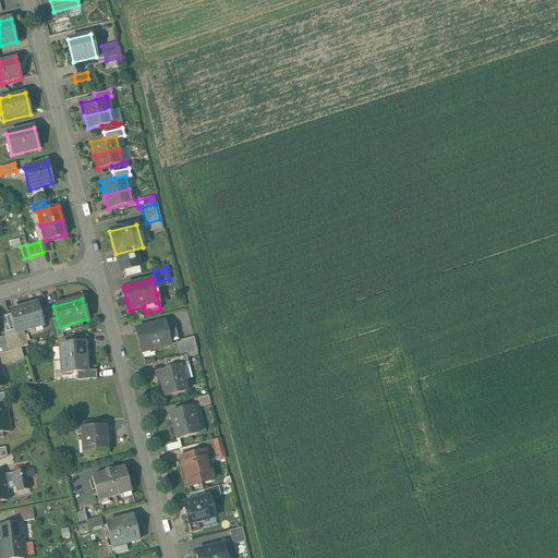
[(126,300),(118,302),(121,315),(122,315),(121,308),(129,306),(126,300)]
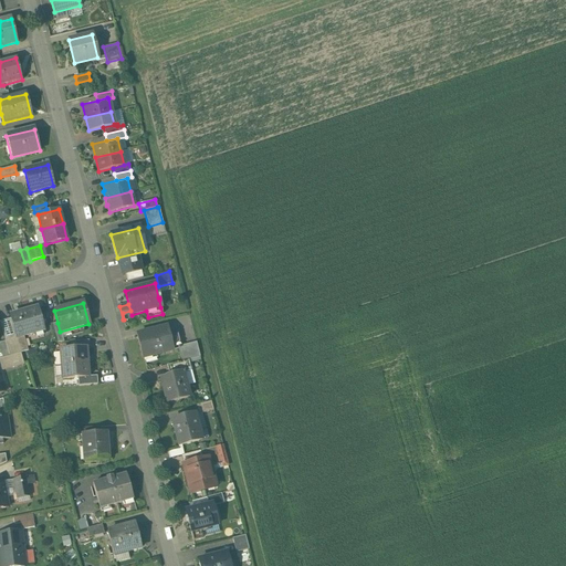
[(37,308),(10,316),(17,338),(34,333),(33,333),(42,331),(43,331),(37,308)]
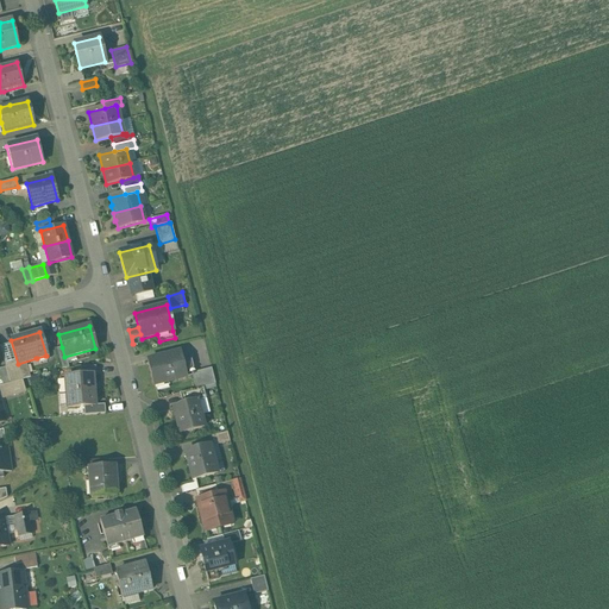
[(62,347),(55,349),(60,369),(68,369),(64,357),(62,347)]
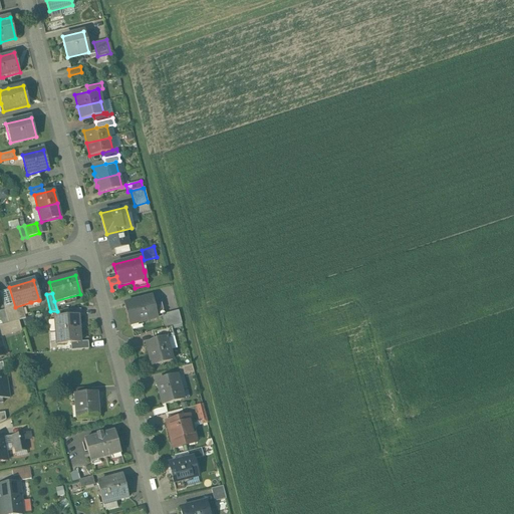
[(152,297),(123,304),(130,325),(157,318),(152,297)]
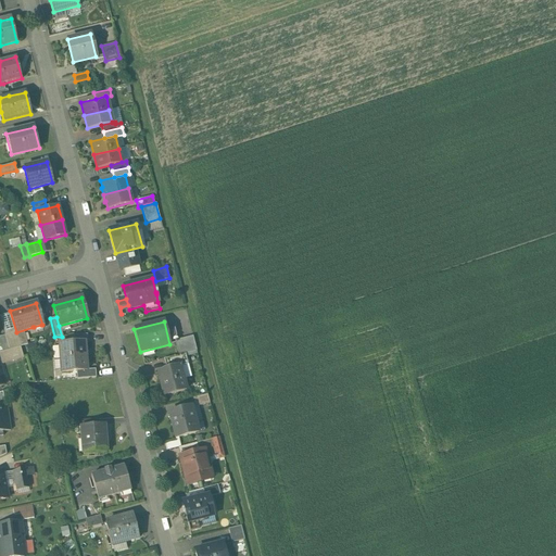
[(13,331),(4,333),(4,336),(9,350),(17,348),(13,331)]
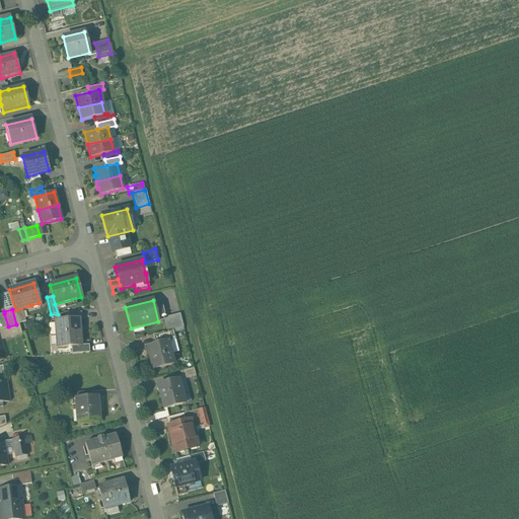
[(81,312),(68,313),(68,320),(78,319),(78,320),(81,320),(81,312)]
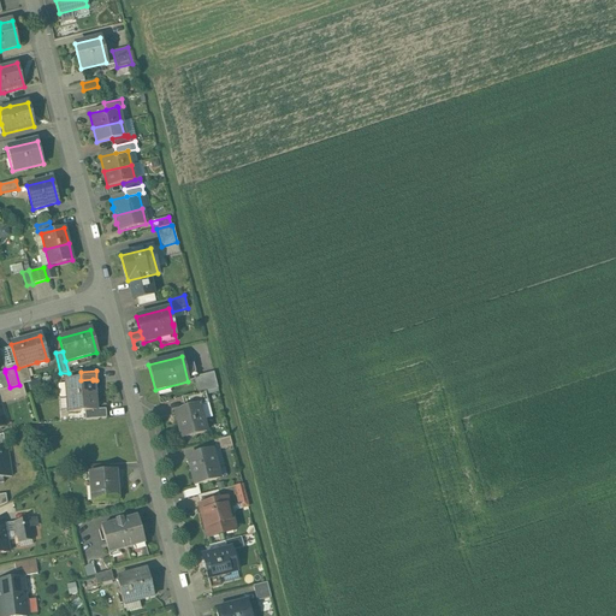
[(5,372),(0,372),(0,384),(1,390),(10,388),(5,372)]
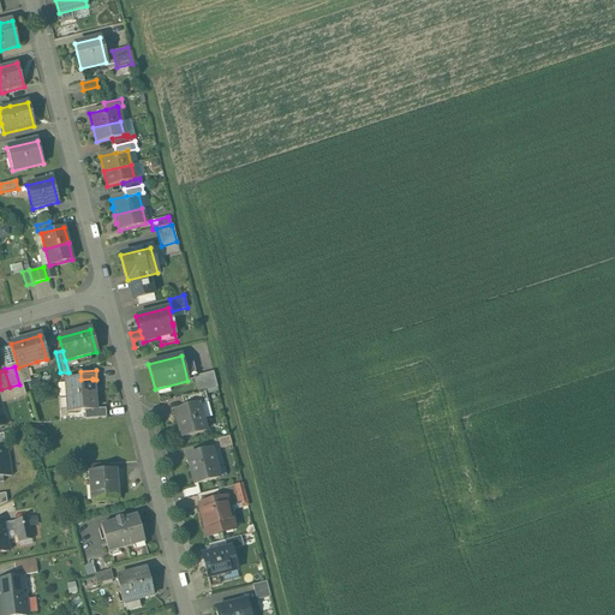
[(213,371),(193,377),(197,393),(204,392),(218,388),(213,371)]
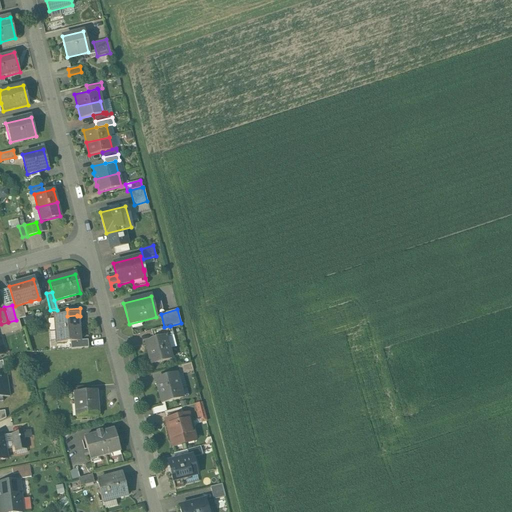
[(67,316),(54,317),(55,330),(78,328),(77,316),(77,315),(67,316)]
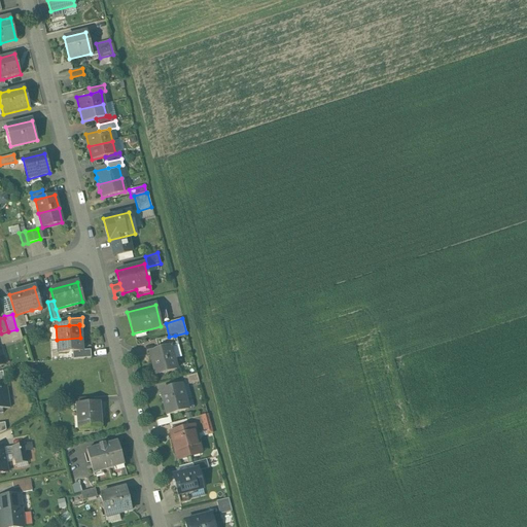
[(1,334),(0,334),(0,340),(1,345),(22,340),(19,328),(16,329),(1,334)]
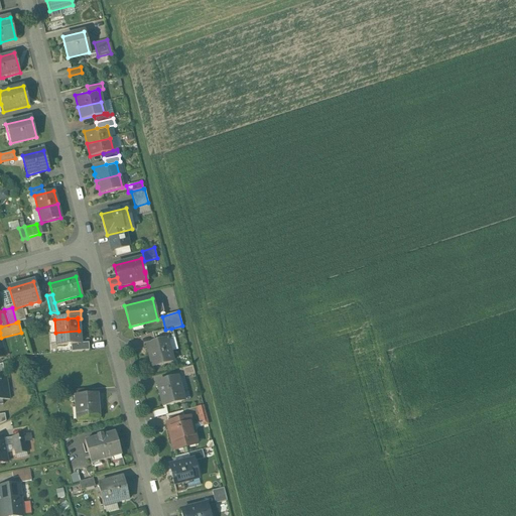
[(165,330),(152,334),(154,343),(166,340),(174,338),(171,329),(165,330)]
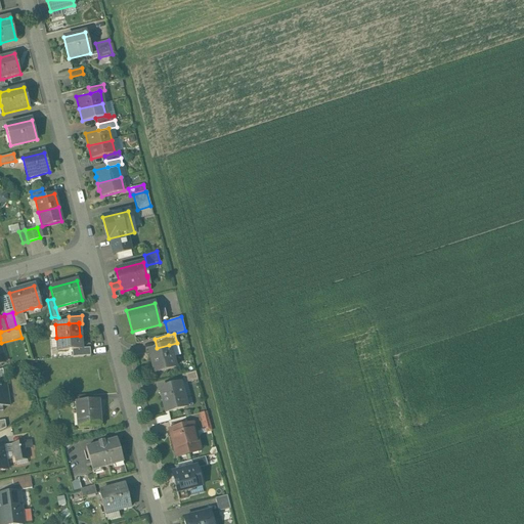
[(80,336),(56,338),(57,351),(72,350),(81,349),(80,336)]
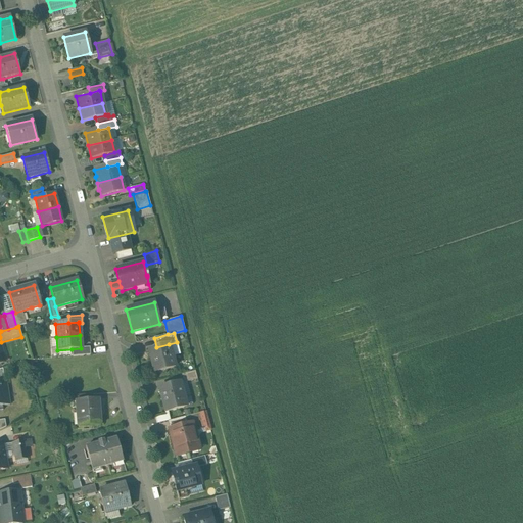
[(156,347),(155,347),(155,348),(149,350),(151,357),(150,358),(154,372),(175,367),(169,344),(156,347)]
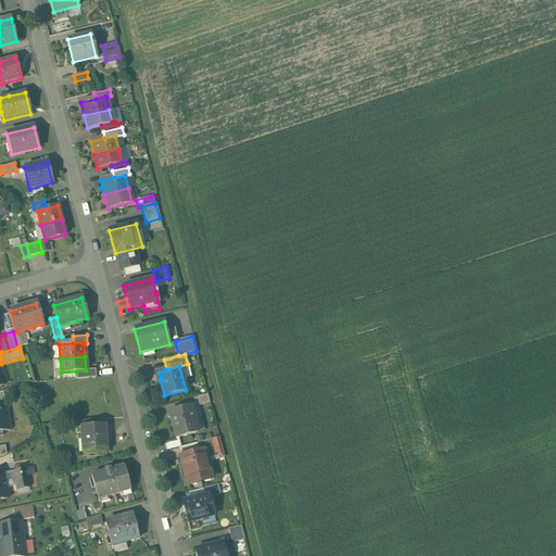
[(86,370),(76,371),(76,379),(96,378),(95,369),(86,370)]
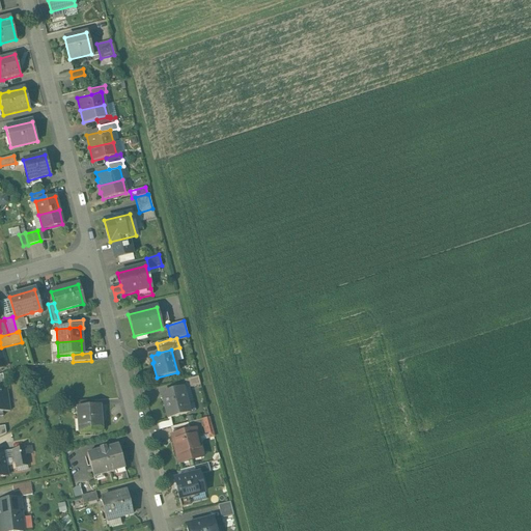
[(198,376),(184,381),(186,388),(200,385),(198,376)]
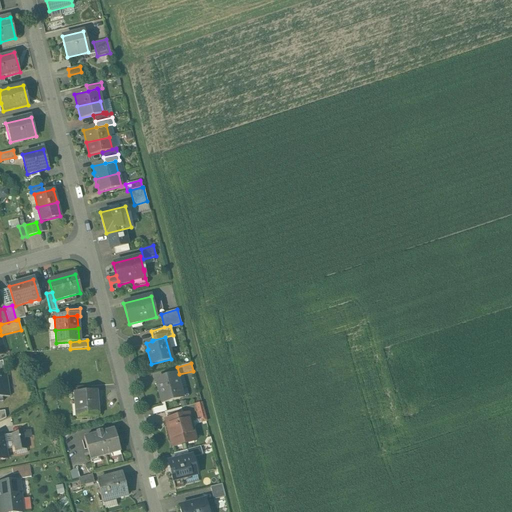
[(176,375),(155,380),(161,403),(182,398),(176,375)]
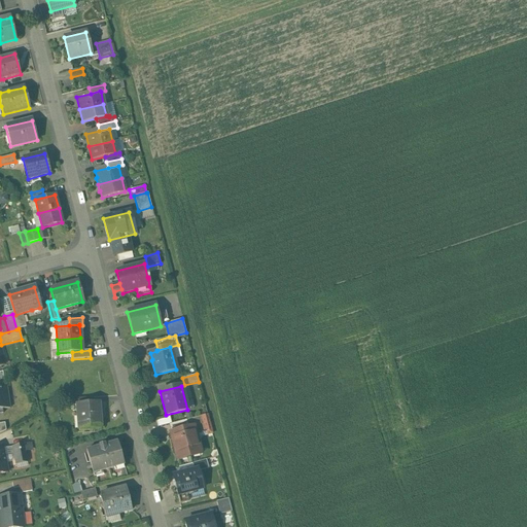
[(0,409),(10,408),(7,387),(0,387),(0,409)]
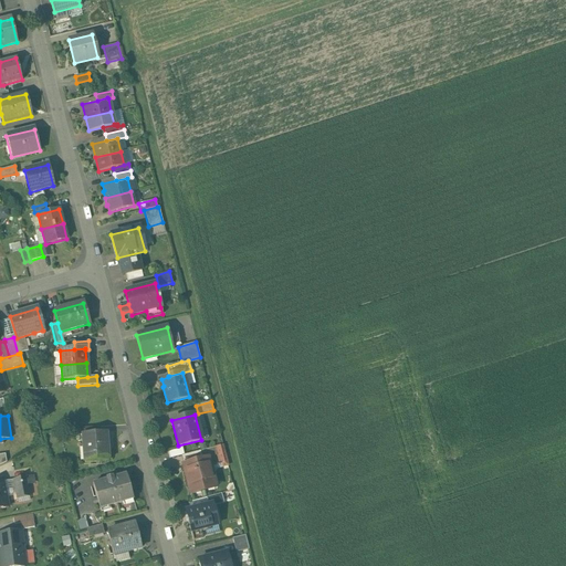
[(94,433),(82,435),(84,462),(108,461),(106,432),(94,433)]
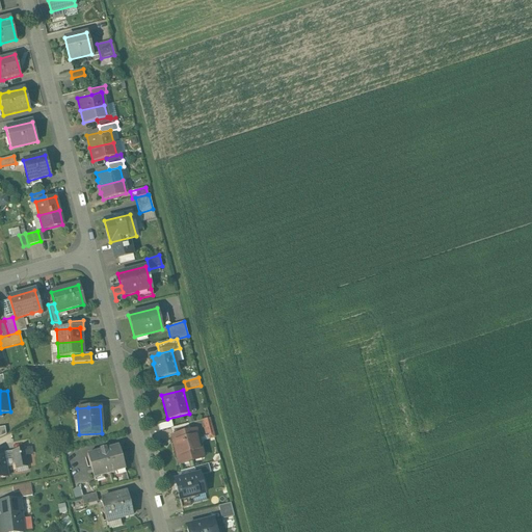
[(203,420),(188,424),(190,432),(194,431),(195,435),(206,432),(203,420)]
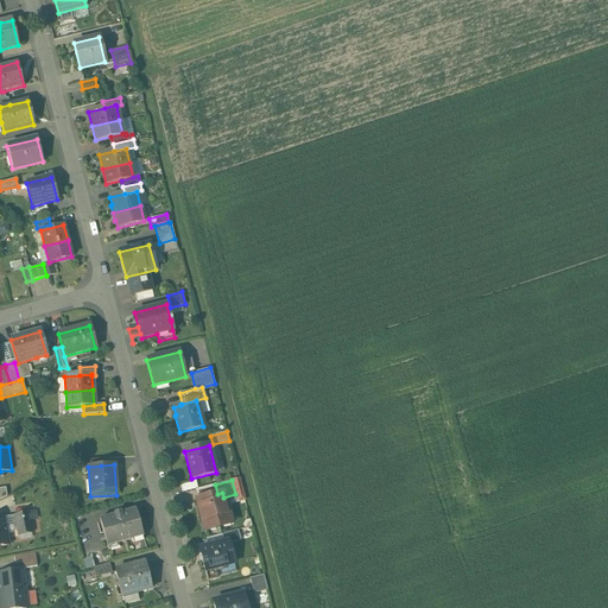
[(195,481),(181,485),(182,492),(197,488),(195,481)]
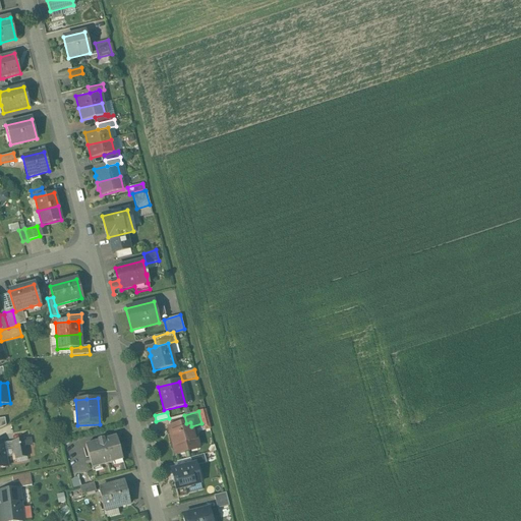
[(186,423),(177,426),(178,427),(169,429),(175,452),(196,447),(191,426),(190,422),(186,423)]
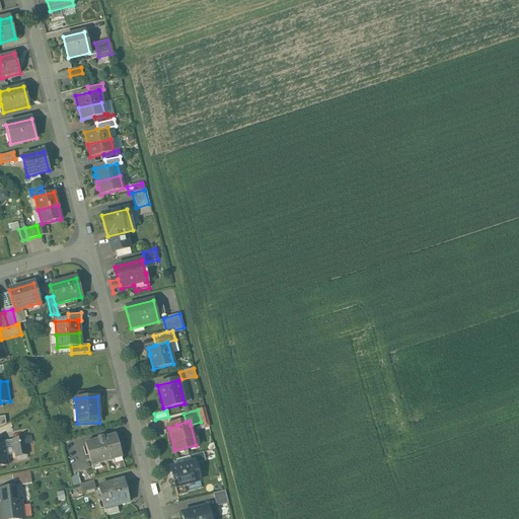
[(97,440),(85,443),(91,466),(122,458),(116,435),(102,438),(102,437),(96,439),(97,440)]
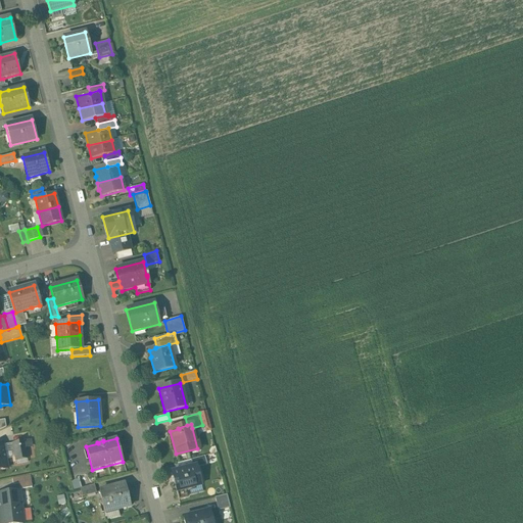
[(30,439),(12,443),(16,461),(27,459),(25,446),(31,445),(30,439)]
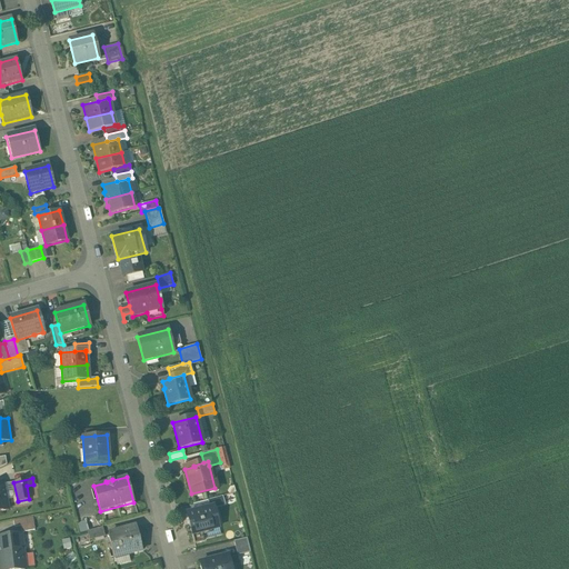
[(222,496),(207,500),(209,508),(213,507),(213,509),(225,506),(222,496)]
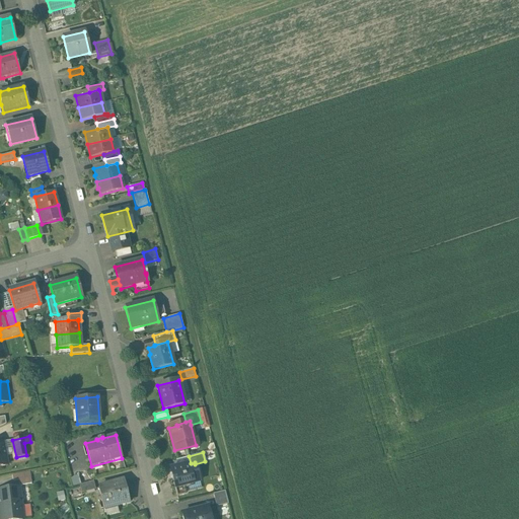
[(191,463),(170,468),(175,488),(183,486),(199,482),(195,464),(195,462),(191,463)]
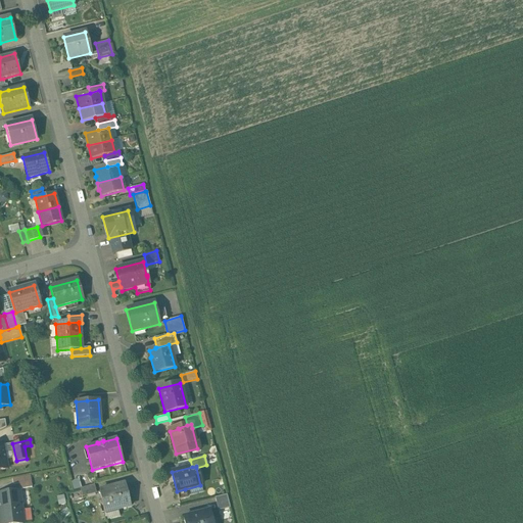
[(30,475),(12,478),(12,484),(18,483),(19,489),(32,487),(30,475)]
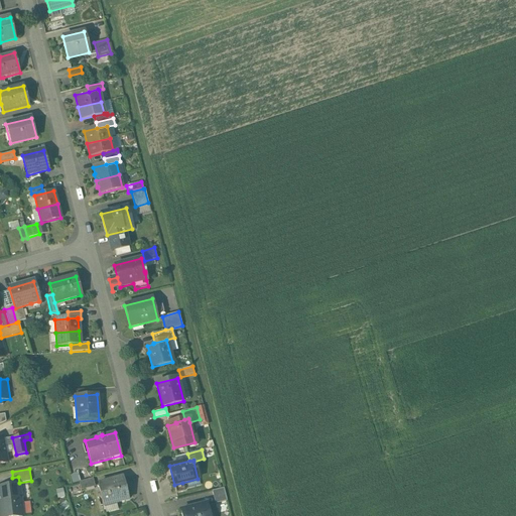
[(93,478),(79,482),(81,490),(95,487),(93,478)]
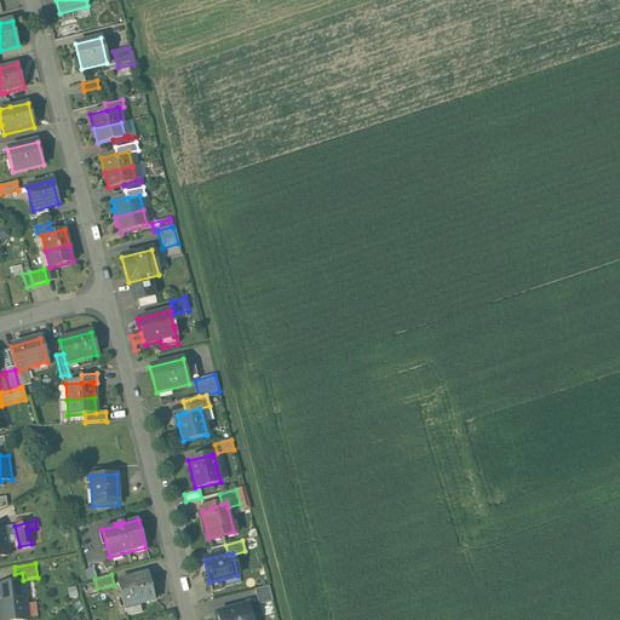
[(148,574),(118,581),(124,608),(154,601),(148,574)]
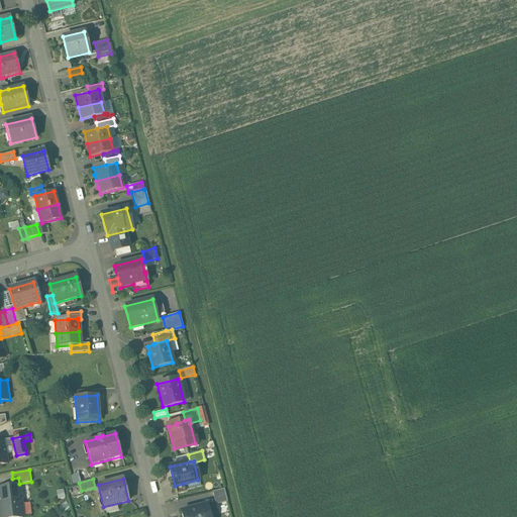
[(183,484),(175,486),(177,494),(185,491),(183,484)]
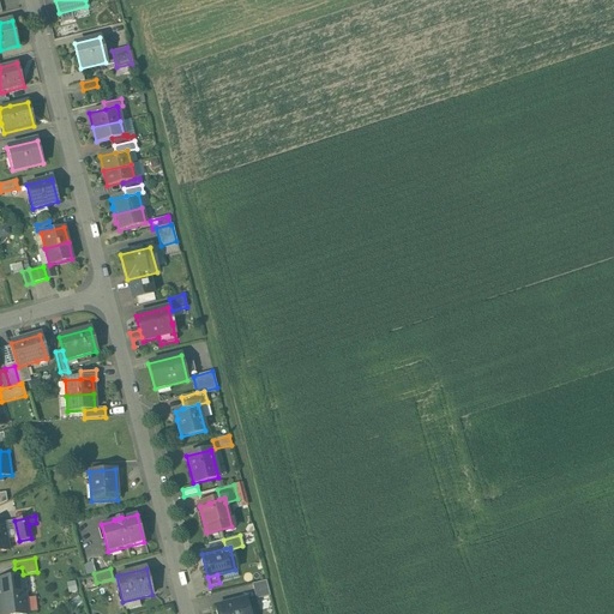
[(23,577),(0,579),(0,613),(25,613),(28,613),(23,577)]
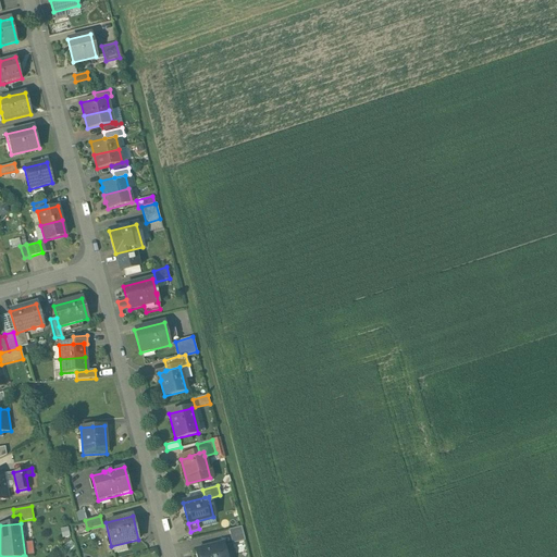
[(242,527),(229,530),(232,543),(245,541),(242,527)]
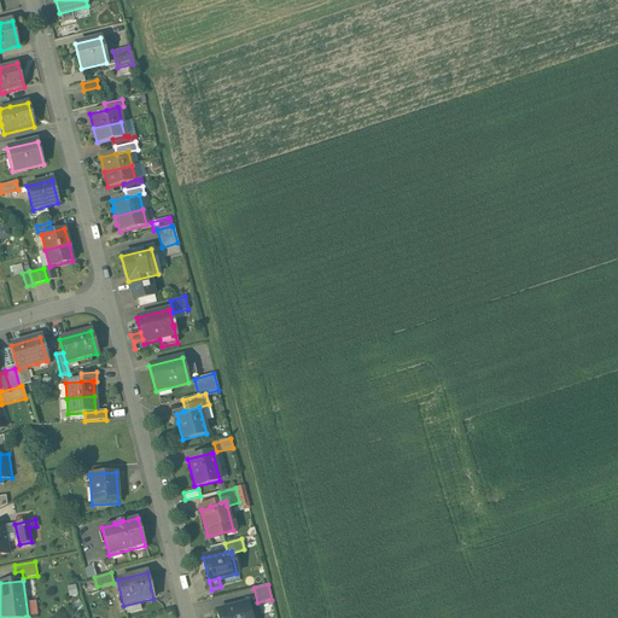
[(250,617),(248,604),(216,611),(217,617),(250,617)]
